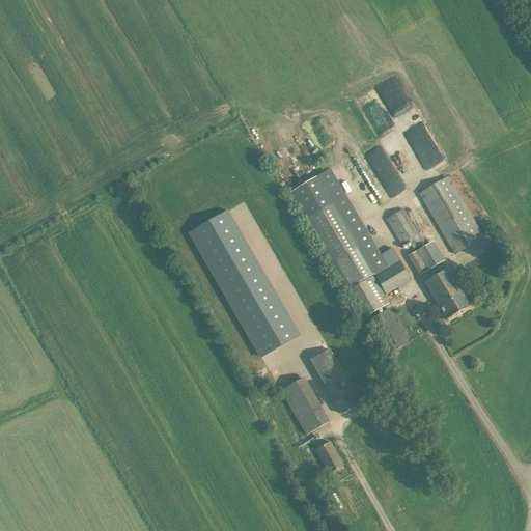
[(399,118),(413,104),(406,96),(392,111),(399,118)]
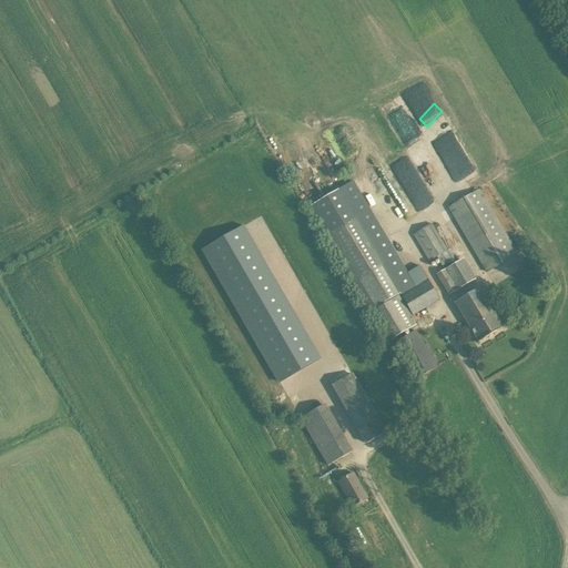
[(405,173),(393,179),(398,189),(411,183),(405,173)]
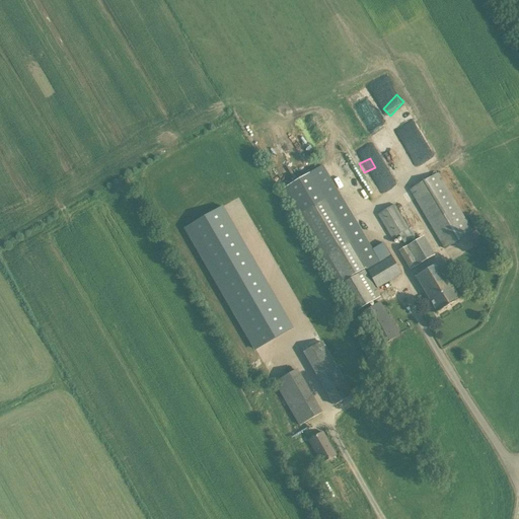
[(444,249),(473,232),(438,172),(410,190),(444,249)]
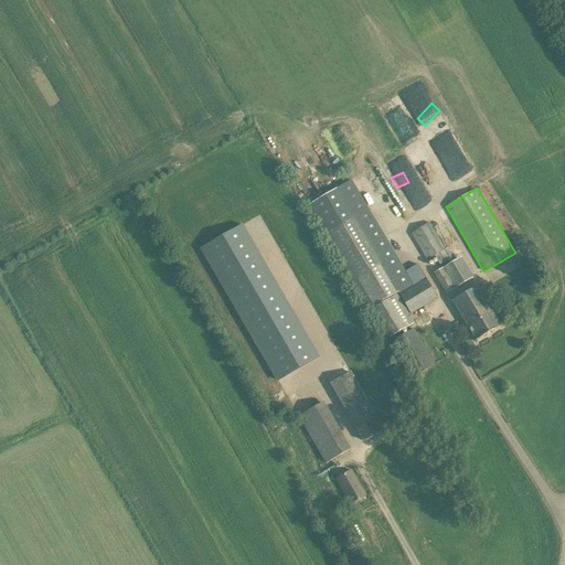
[(406,200),(413,211),(422,206),(415,195),(406,200)]
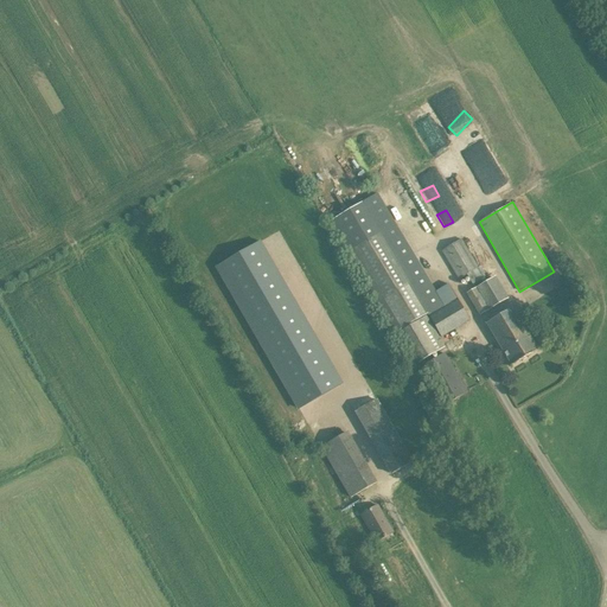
[(396,332),(427,313),(368,211),(336,230),(396,332)]
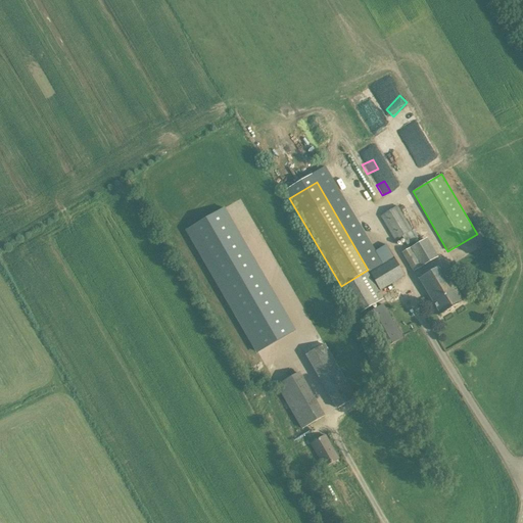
[(416,238),(412,231),(413,231),(397,205),(380,217),(395,241),(402,237),(407,245),(416,238)]
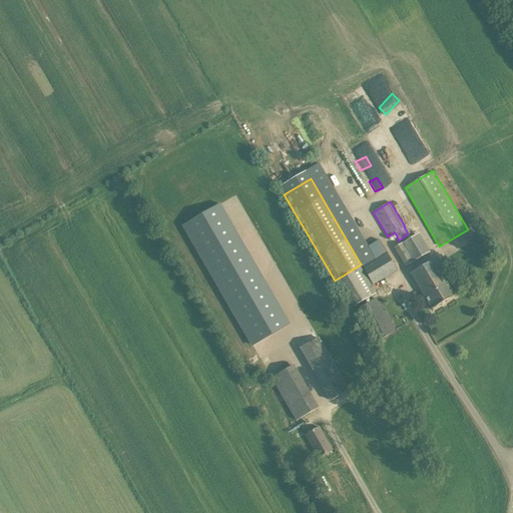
[(406,267),(430,252),(419,233),(395,248),(406,267)]
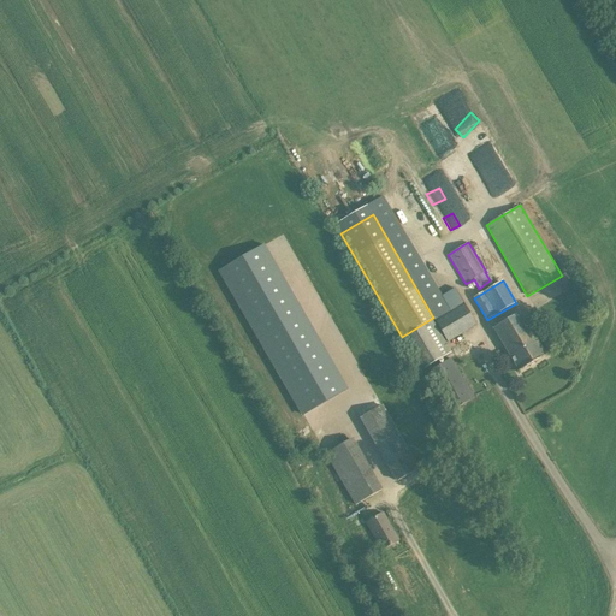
[(449,313),(436,321),(440,331),(448,343),(477,325),(467,308),(465,304),(449,313)]
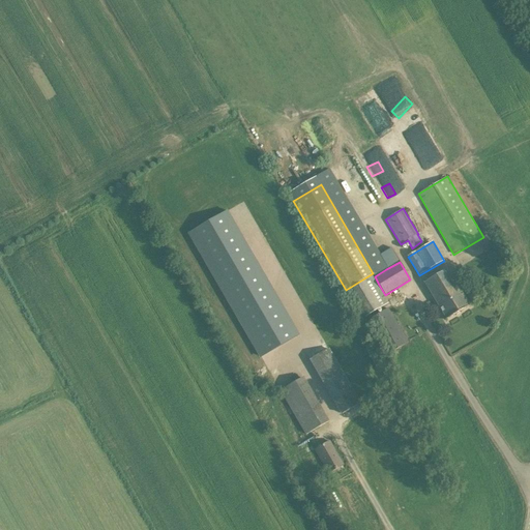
[(447,321),(470,305),(448,268),(424,283),(447,321)]
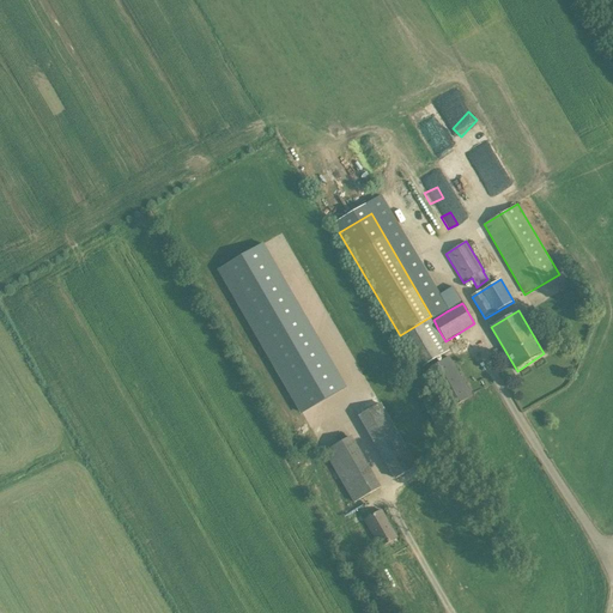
[(422,368),(449,351),(430,319),(402,335),(422,368)]
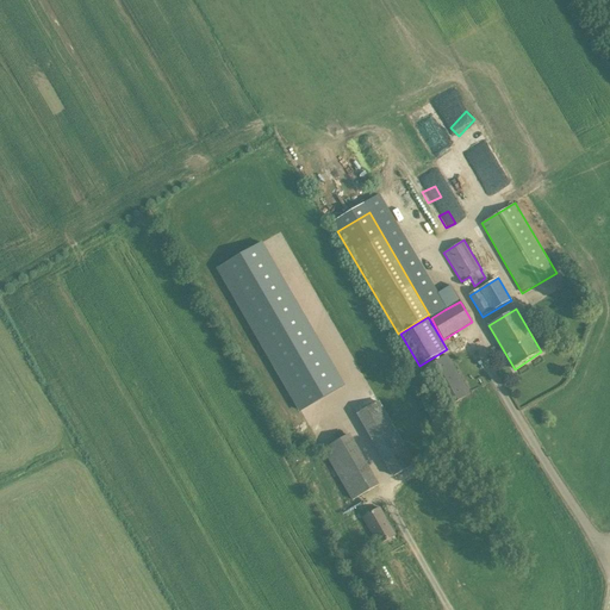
[(446,409),(471,393),(446,354),(422,368),(446,409)]
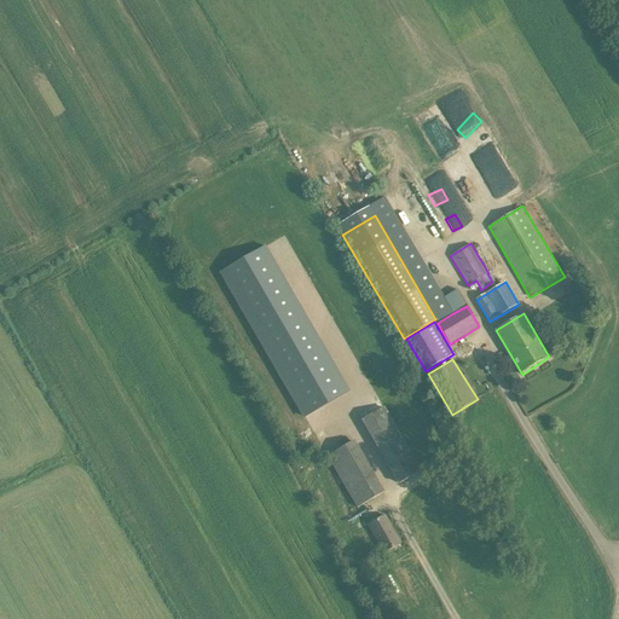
[(275,411),(300,403),(294,386),(268,394),(275,411)]
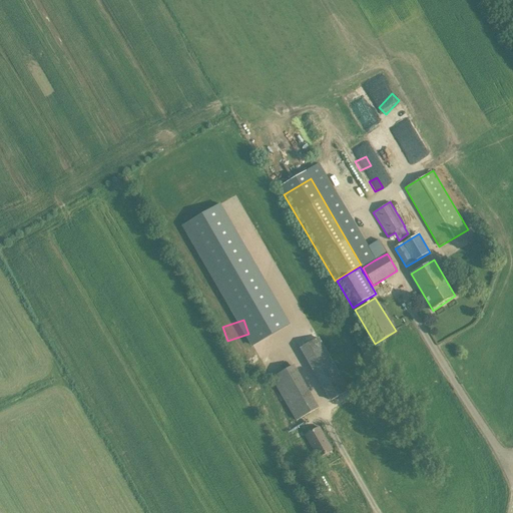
[(316,339),(308,325),(293,334),(301,348),(300,348),(330,401),(350,390),(319,337),(316,339)]
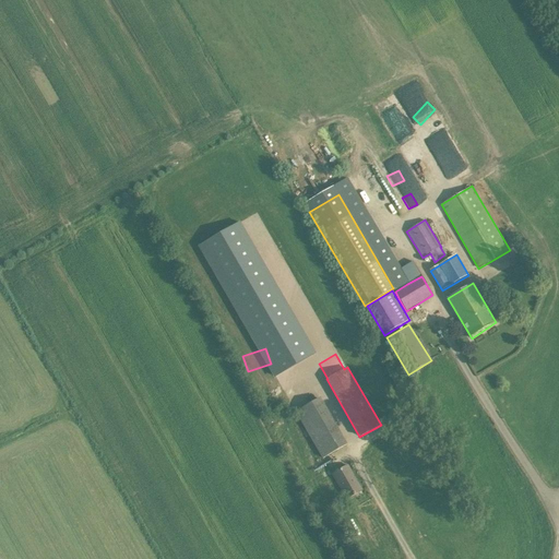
[(269,370),(284,401),(296,394),(281,364),(269,370)]
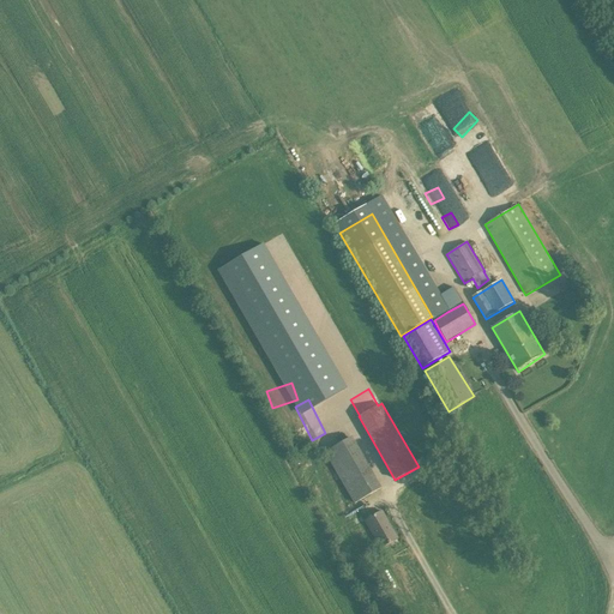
[(354,504),(381,488),(351,435),(324,452),(354,504)]
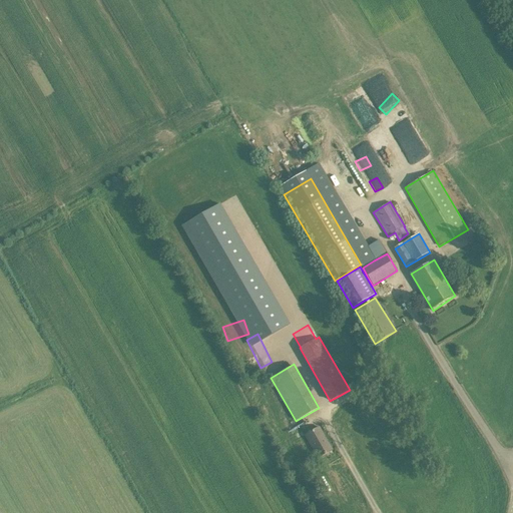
[(318,459),(333,450),(320,426),(304,436),(318,459)]
